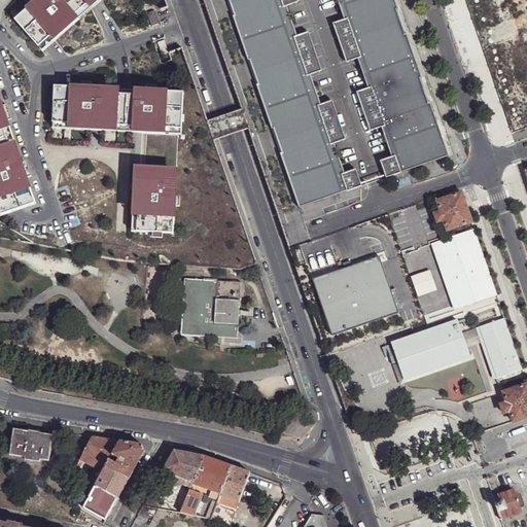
[(37,0),(35,2),(15,20),(39,47),(51,36),(76,15),(89,4),(93,0),(37,0)]
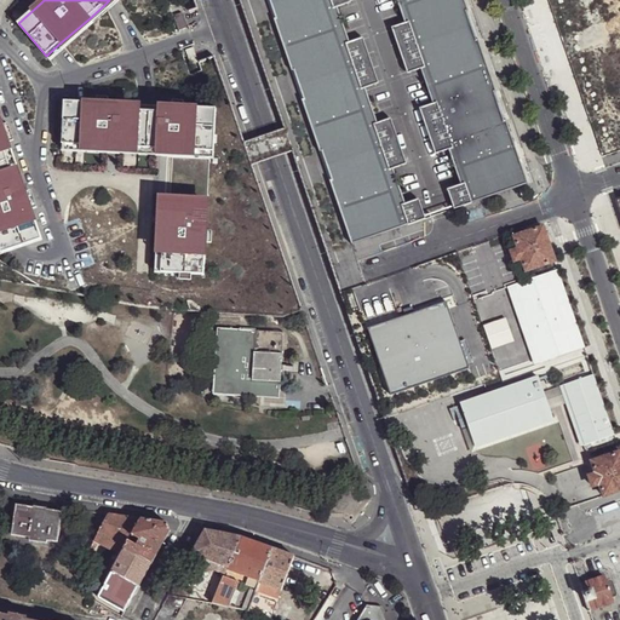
[(109,0),(104,5),(108,11),(120,0),(109,0)]
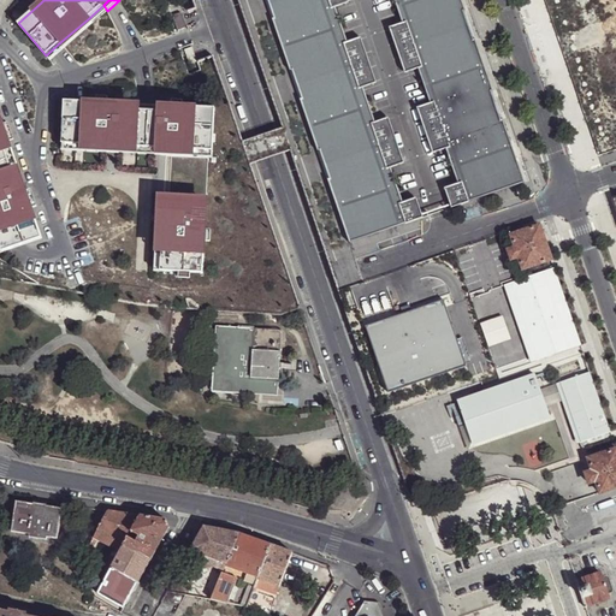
[(265,0),(350,243),(428,217),(421,195),(403,201),(391,167),(409,161),(394,116),(375,122),(363,87),(381,81),(366,35),(348,42),(336,7),(354,0),(265,0)]
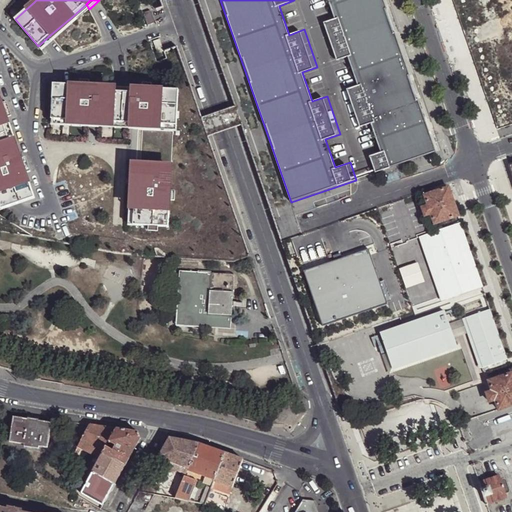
[(383,0),(327,0),(334,19),(319,24),(332,62),(347,56),(357,85),(342,91),(355,128),(370,123),(380,152),(365,157),(372,175),(436,152),(383,0)]
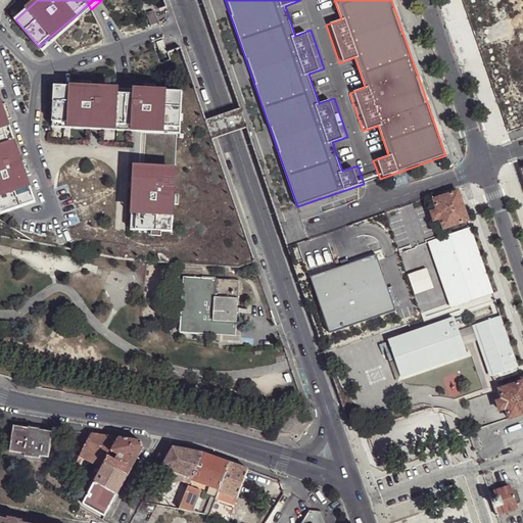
[(88,4),(76,15),(80,19),(91,9),(88,4)]
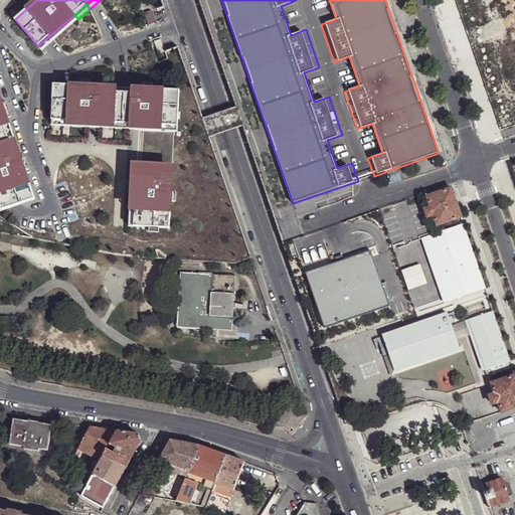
[(154,24),(149,11),(144,14),(142,14),(147,26),(154,24)]
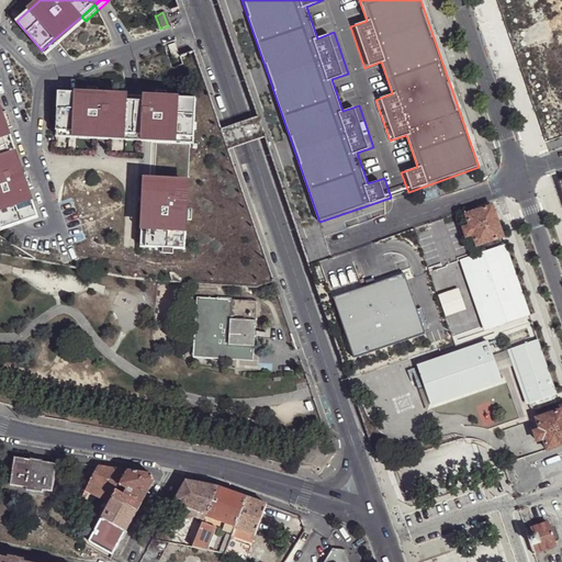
[(81,17),(55,38),(59,44),(86,21),(81,17)]
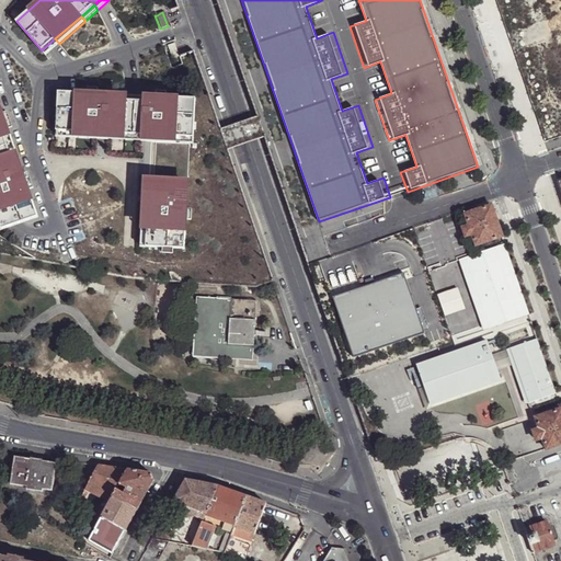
[(55,38),(42,50),(46,55),(59,44),(55,38)]
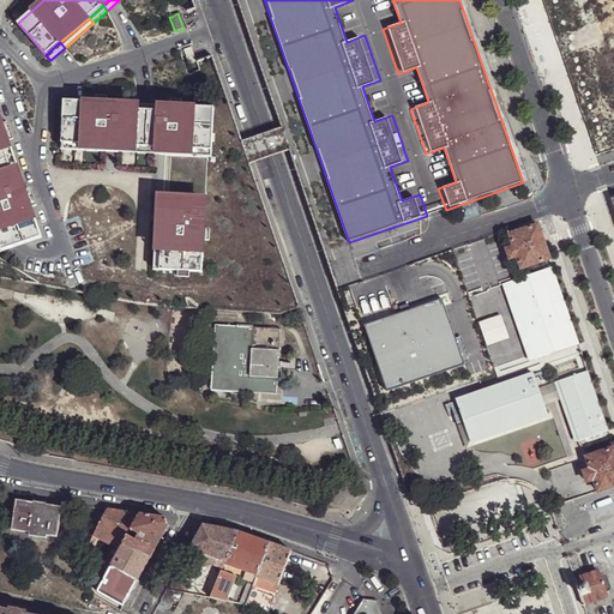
[(188,65),(196,61),(191,48),(182,50),(188,65)]
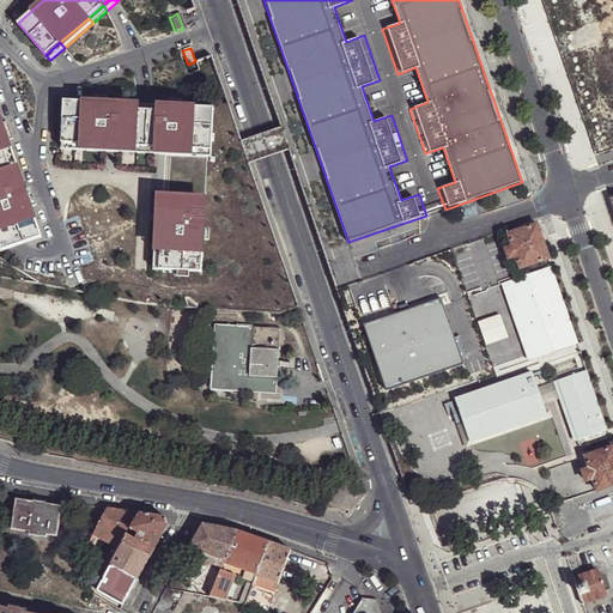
[(97,102),(65,101),(62,143),(78,144),(108,145),(119,146),(138,147),(157,147),(173,149),(198,150),(213,151),(216,109),(183,107),(171,107),(165,105),(165,113),(115,110),(115,103),(108,103),(97,102)]
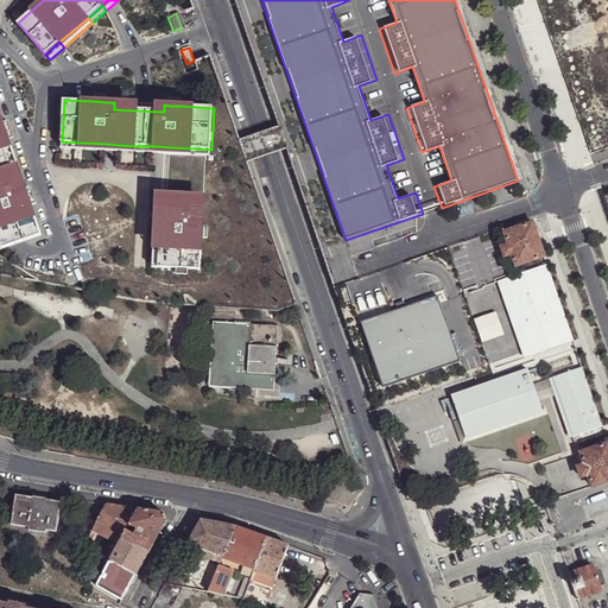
[(0,242),(2,249),(42,235),(32,207),(27,195),(7,135),(4,124),(0,114),(0,242)]
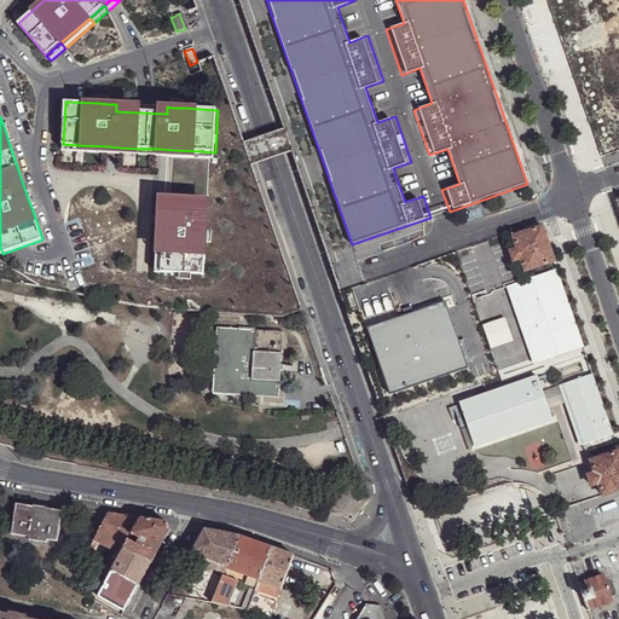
[(9,123),(4,126),(7,138),(13,136),(9,123)]
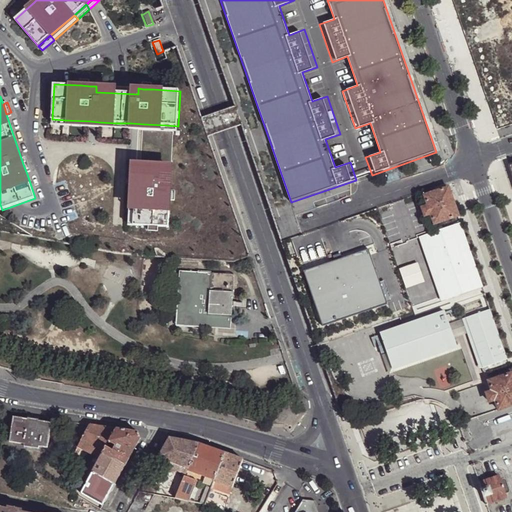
[(23,164),(27,174),(32,172),(28,162),(23,164)]
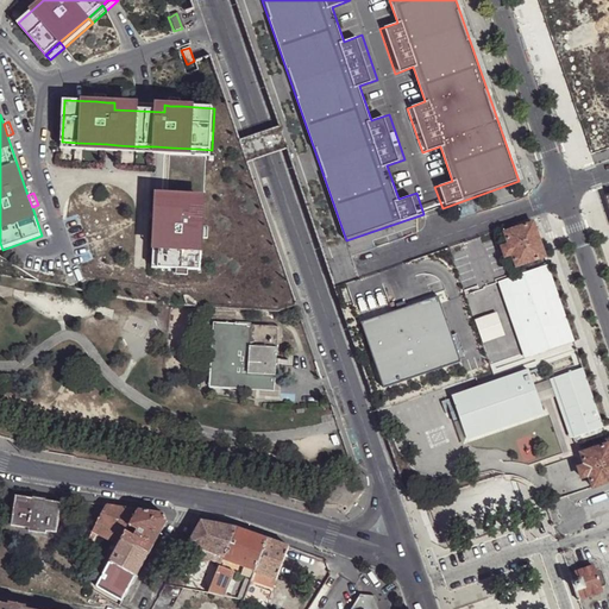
[(198,220),(199,195),(163,193),(162,213),(159,250),(159,268),(177,269),(189,270),(201,270),(202,238),(203,227),(203,220),(198,220)]
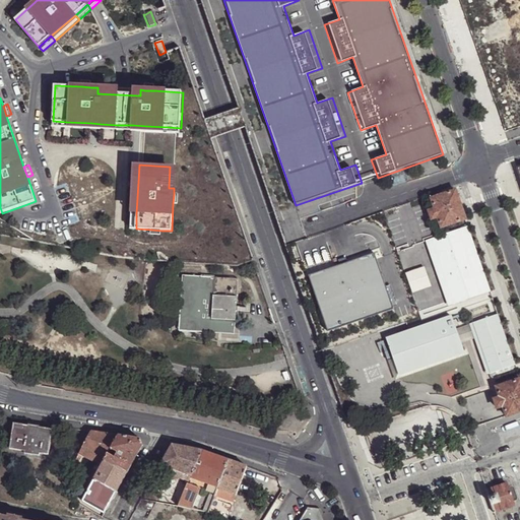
[(434,209),(429,211),(432,219),(438,218),(441,228),(465,219),(455,191),(431,199),(434,209)]
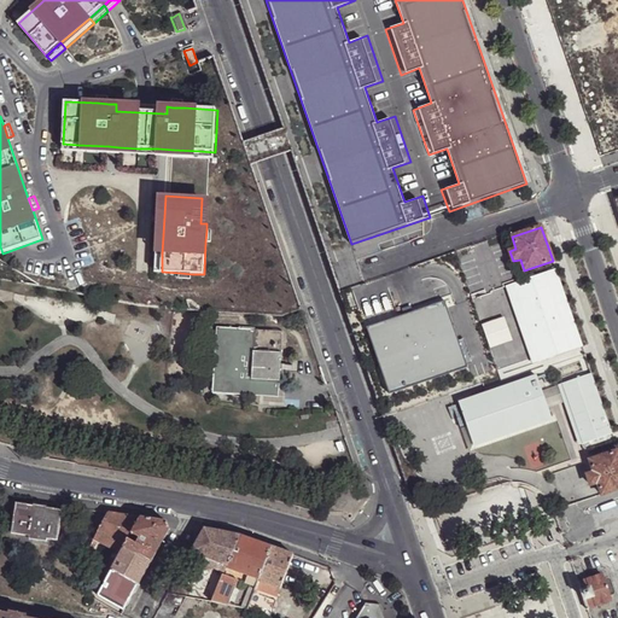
[(505,239),(509,251),(516,249),(512,237),(505,239)]
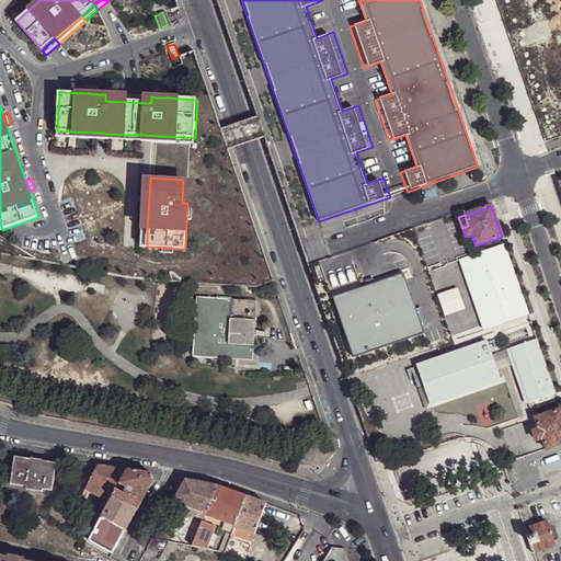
[(505,243),(460,259),(483,327),(528,311),(505,243)]
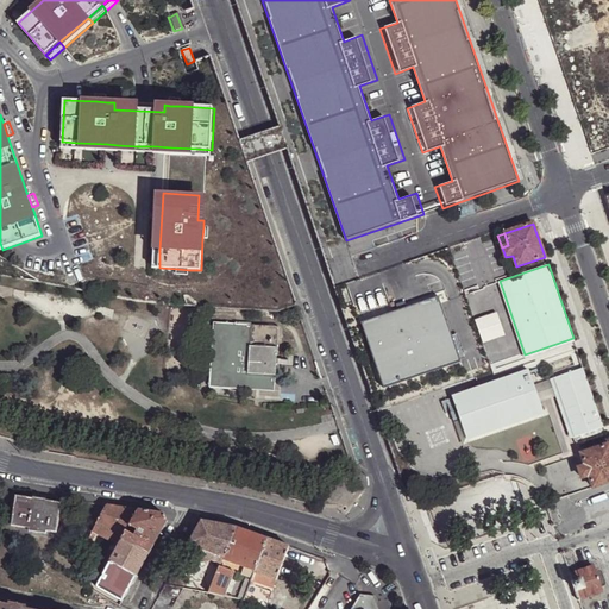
[(434,297),(357,325),(380,388),(457,362),(434,297)]
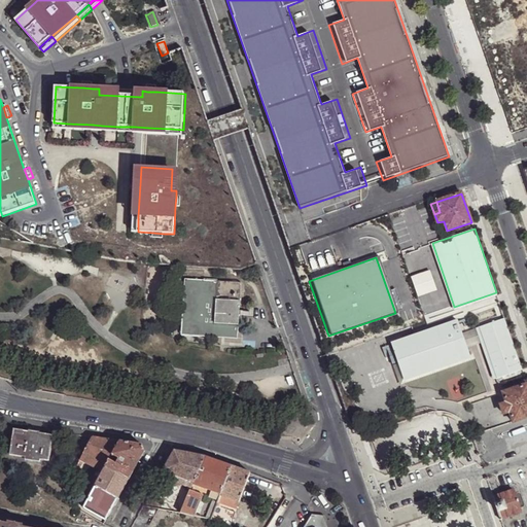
[(429,272),(411,278),(417,295),(435,288),(429,272)]
